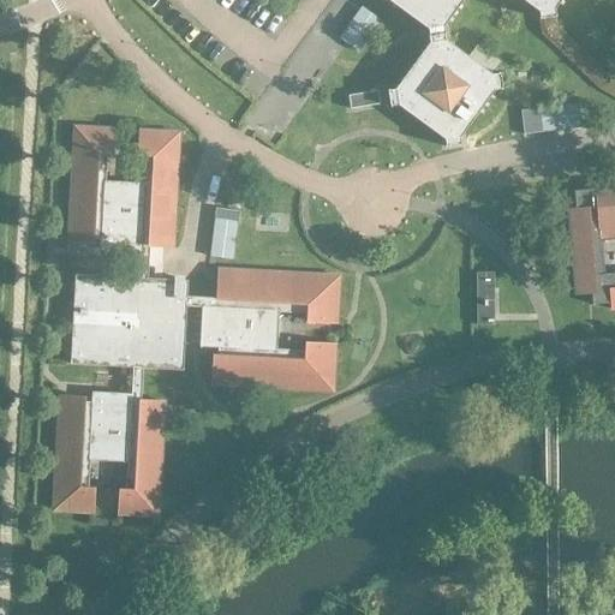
[(614,0),(388,0),(427,28),(429,42),(395,88),(387,89),(389,106),(398,105),(443,138),(445,147),(461,144),(460,136),(494,90),(502,89),(499,72),(491,73),(445,40),(442,25),(460,0),(523,0),(537,11),(538,18),(541,18),(543,33),(599,87),(614,95),(614,183),(593,185),(593,189),(573,191),(574,208),(567,208),(574,294),(591,293),(591,304),(610,303),(608,274),(602,274),(599,239),(614,237),(614,82),(607,78),(554,27),(553,16),(555,16),(554,7),(559,0),(614,0)]
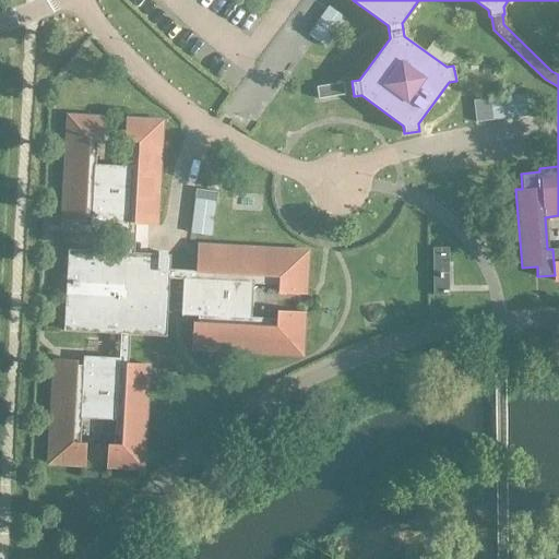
[(316,86),(318,98),(345,94),(343,82),(316,86)]
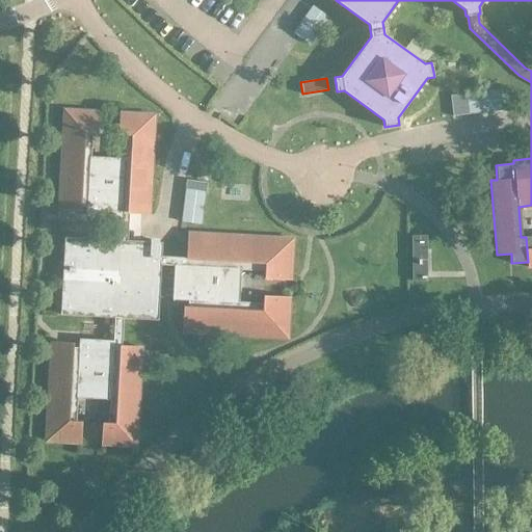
[(98,111),(64,110),(59,209),(80,210),(80,206),(86,206),(86,215),(121,217),(118,240),(60,237),(55,314),(114,317),(113,341),(79,339),(79,347),(72,347),(72,343),(51,342),(46,441),(80,443),(81,422),(76,422),(77,397),(109,399),(108,423),(103,423),(102,444),(135,446),(141,347),(121,346),(123,318),(158,320),(161,264),(165,265),(175,265),(173,299),(188,300),(188,307),(184,307),(183,331),(287,338),(289,297),(264,296),(263,303),(238,301),(240,269),(265,270),(265,277),(290,280),(292,239),(188,233),(187,258),(165,257),(161,257),(162,242),(157,242),(157,246),(152,245),(152,242),(127,240),(129,212),(149,213),(154,114),(121,113),(120,134),(125,134),(123,158),(90,156),(91,132),(97,132),(98,111)]
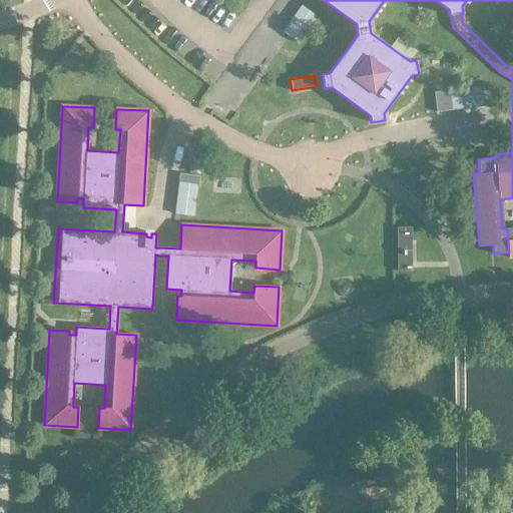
[(397,227),(397,248),(412,248),(411,227),(397,227)]
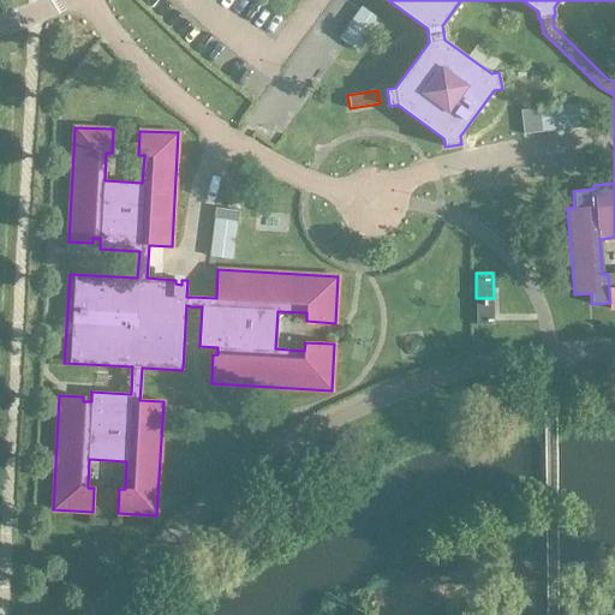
[(494,323),(494,298),(476,298),(477,324),(494,323)]
